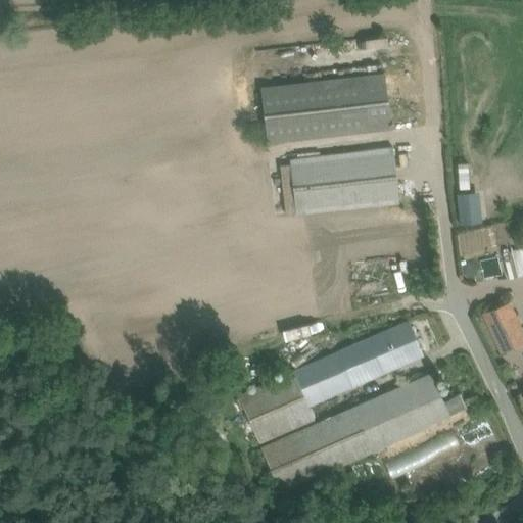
[(357,63),(355,46),(328,49),(330,66),(357,63)]
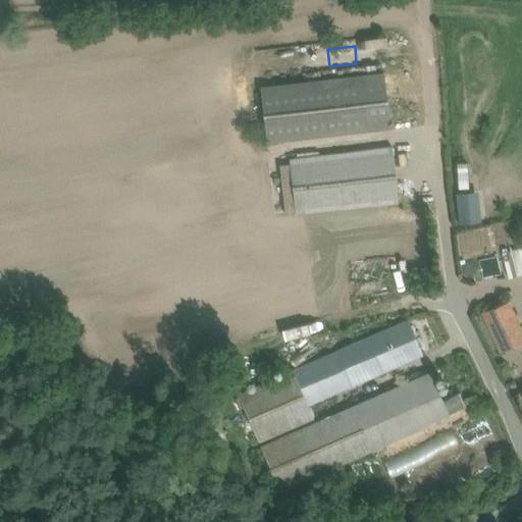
[(266,85),(270,129),(388,117),(384,72),(266,85)]
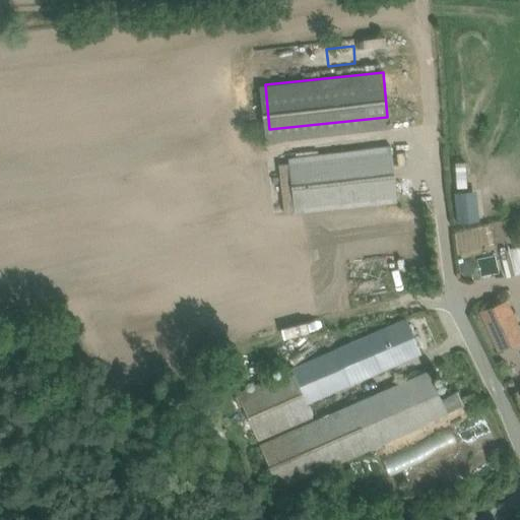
[(287,158),(294,205),(404,191),(398,144),(287,158)]
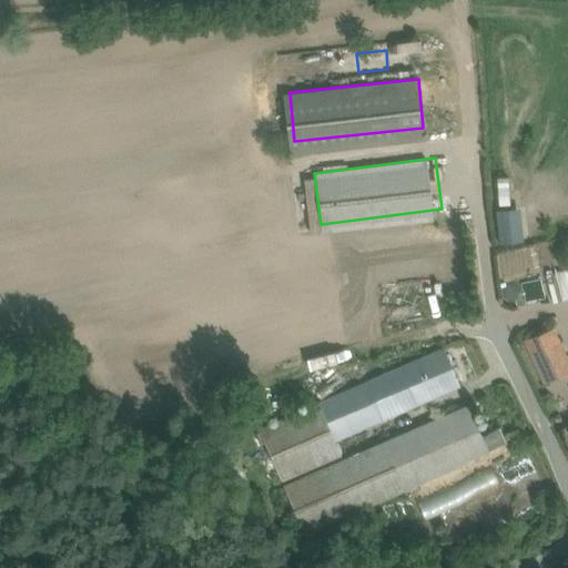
[(567,261),(541,265),(547,307),(567,304),(567,261)]
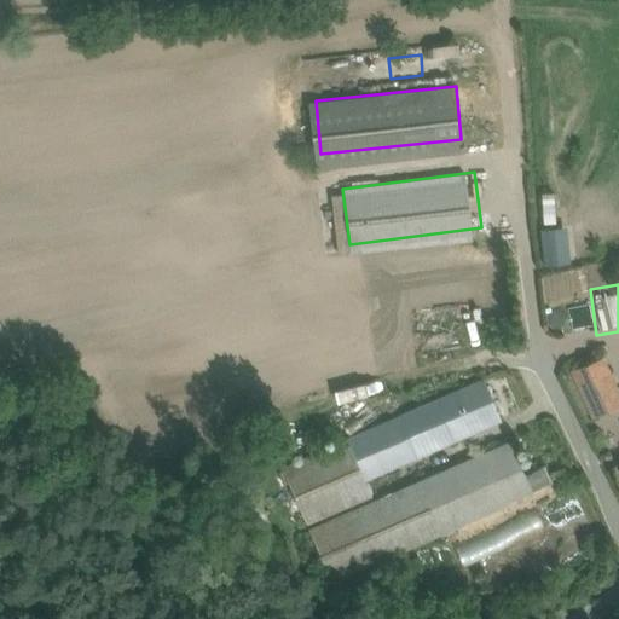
[(618,385),(605,356),(571,371),(593,417),(618,404),(618,385)]
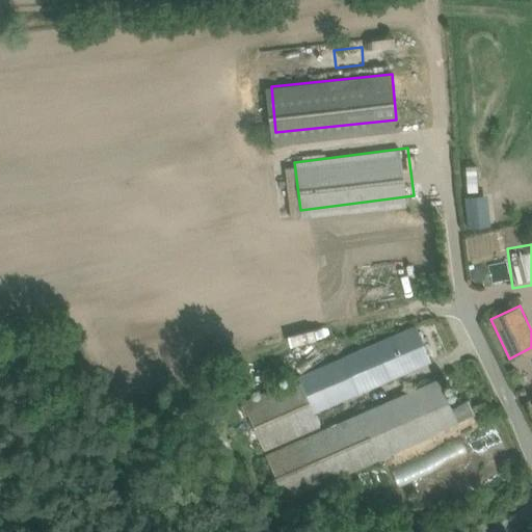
[(437,358),(424,325),(253,394),(293,497),(483,421),(474,399),(453,407),(443,380),(324,427),(317,406),(437,358)]
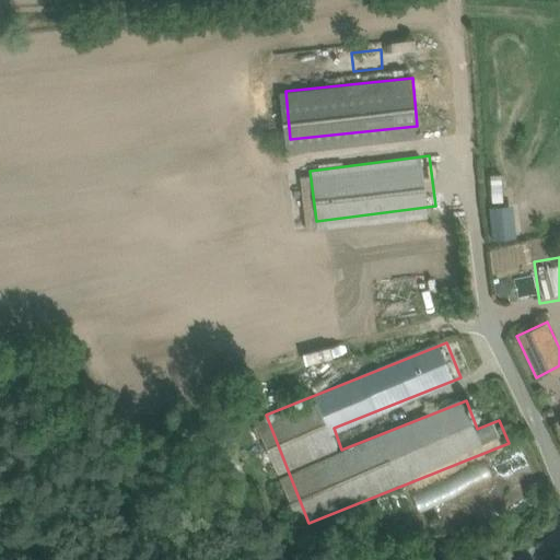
[(468,465),(431,478),(435,492),(474,479),(468,465)]
